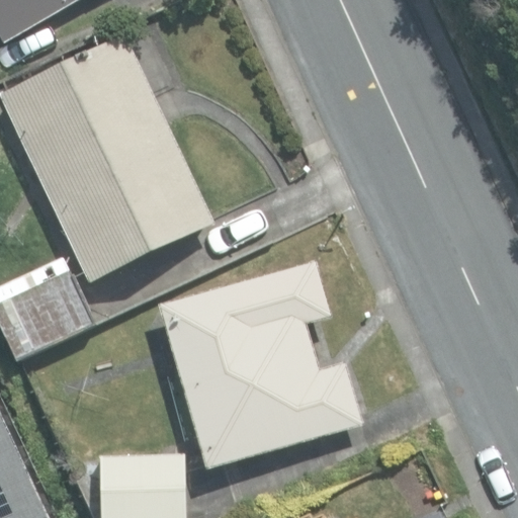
[(0,0),(0,38),(3,45),(81,0),(0,0)]
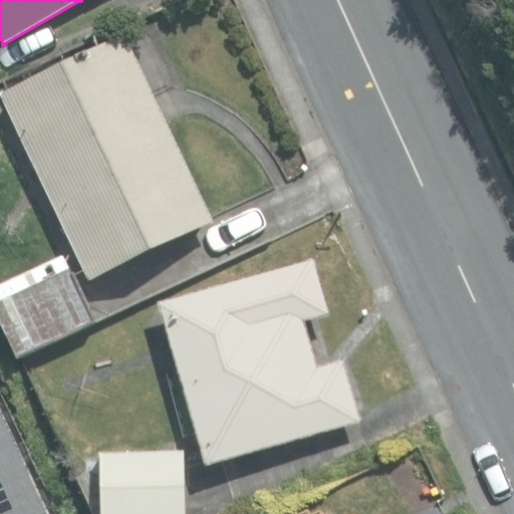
[(2,93),(91,281),(213,223),(124,35),(2,93)]
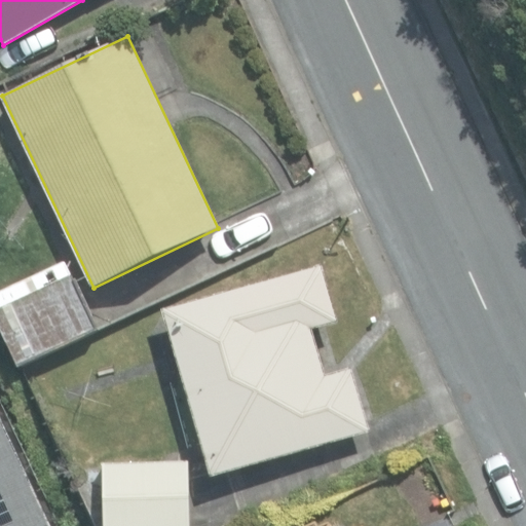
[(0,291),(0,328),(17,366),(97,330),(66,262),(0,291)]
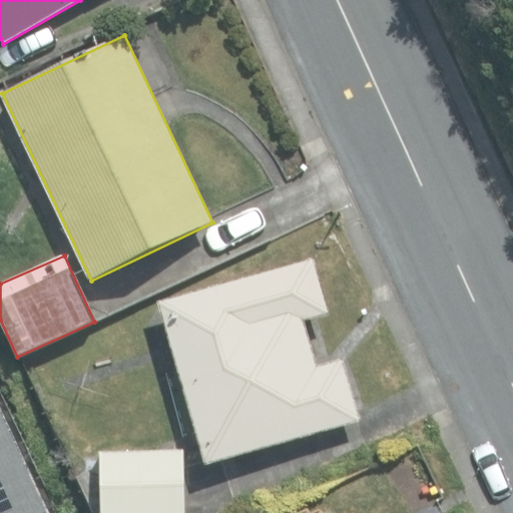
[(159,302),(205,463),(361,419),(344,359),(317,367),(304,322),(329,314),(314,258),(159,302)]
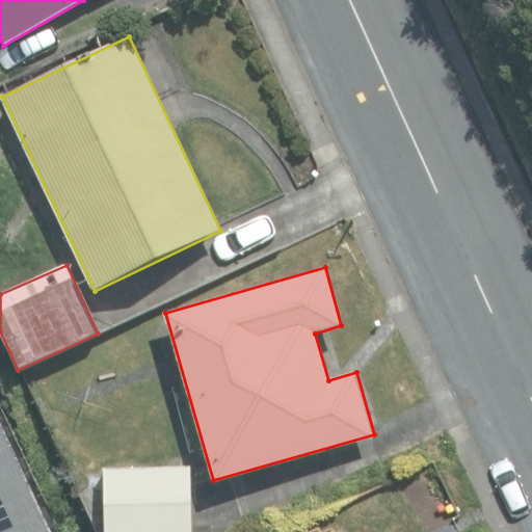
[(0,531),(51,531),(0,420),(0,531)]
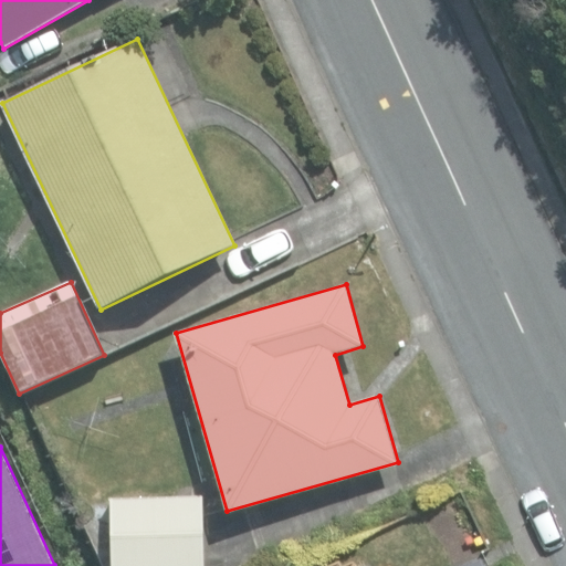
[(111,500),(112,565),(203,565),(202,498),(111,500)]
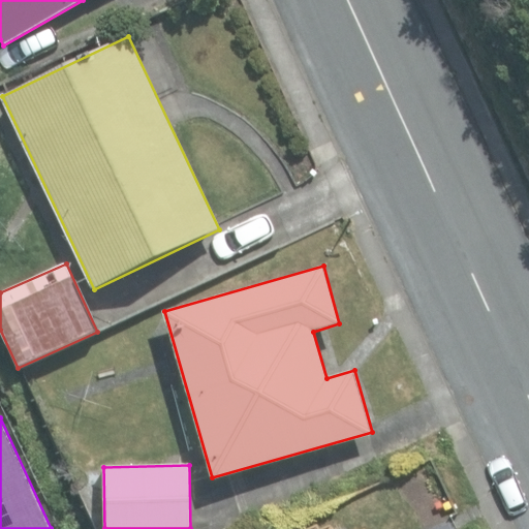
All buildings are outlined.
